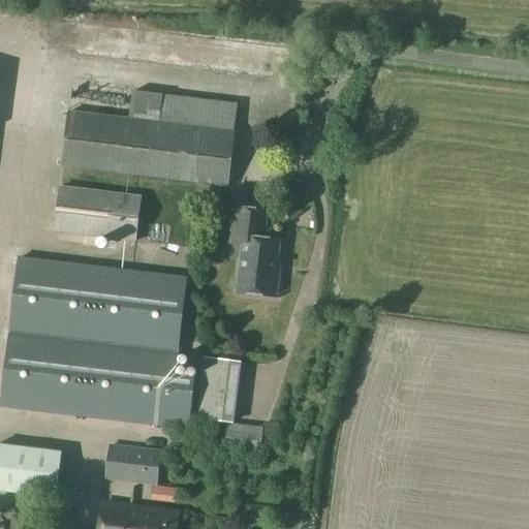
[(70,112),(63,166),(228,186),(235,131),(234,131),(237,104),(133,92),(129,119),(70,112)]
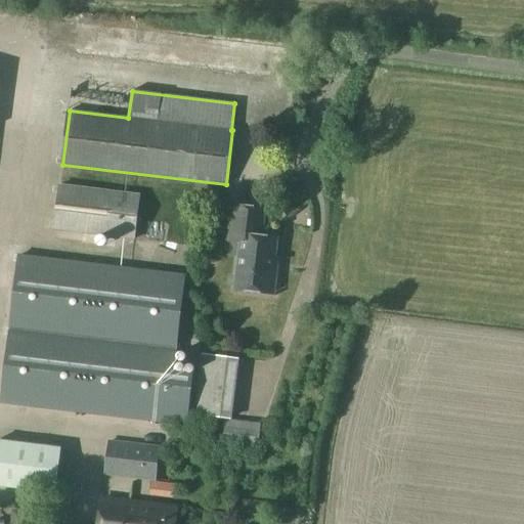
[(53,230),(135,241),(140,193),(59,184),(53,230)]
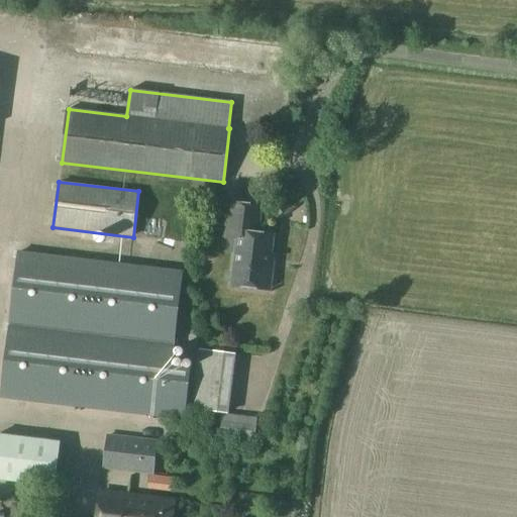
[(270,289),(273,265),(270,265),(273,235),(257,233),(261,206),(232,202),(228,235),(239,237),(233,284),(270,289)]
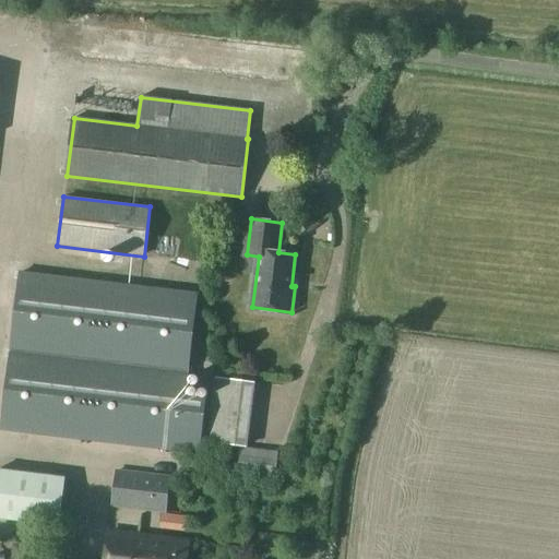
[(183,397),(195,294),(21,273),(1,430),(199,454),(205,400),(183,397)]
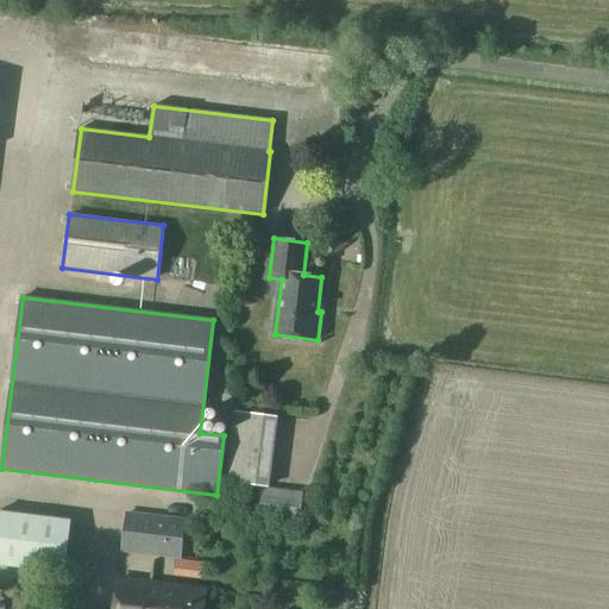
[(236,408),(233,428),(271,433),(274,413),(236,408)]
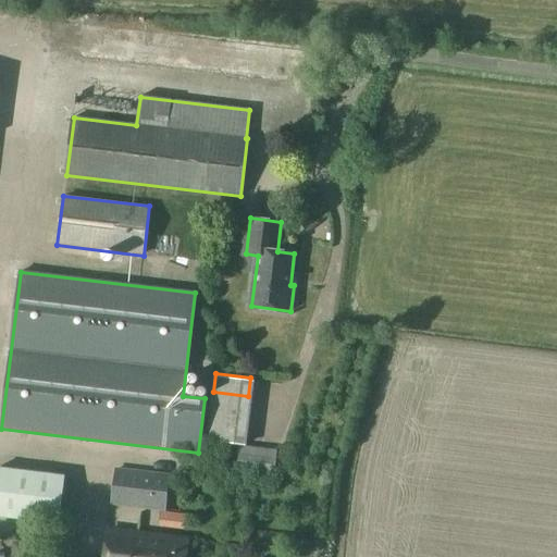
[(0,516),(58,523),(63,477),(0,468),(0,516)]
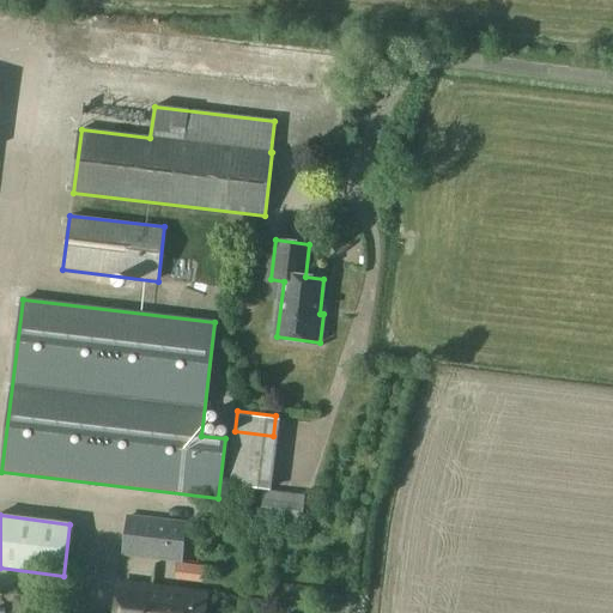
[(128,515),(123,556),(176,562),(182,563),(187,522),(128,515)]
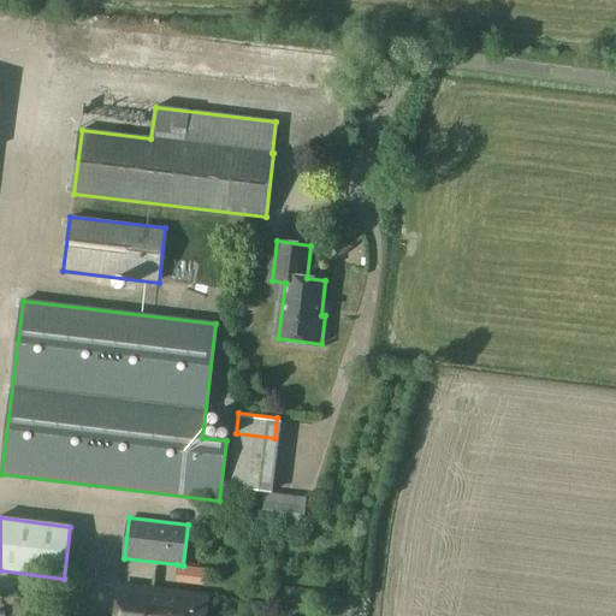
[(206,568),(183,566),(177,564),(175,582),(203,586),(206,568)]
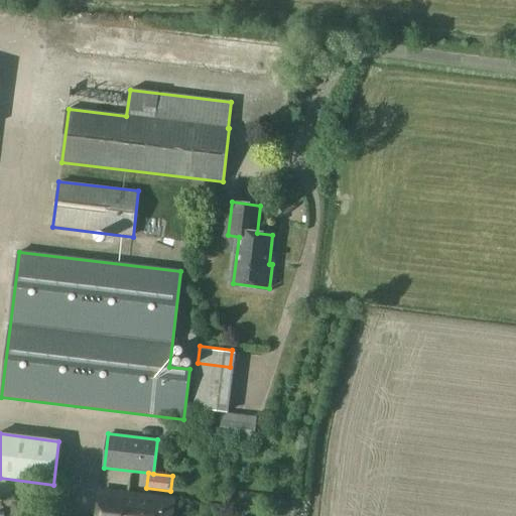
[(98,515),(171,515),(173,499),(102,491),(98,515)]
